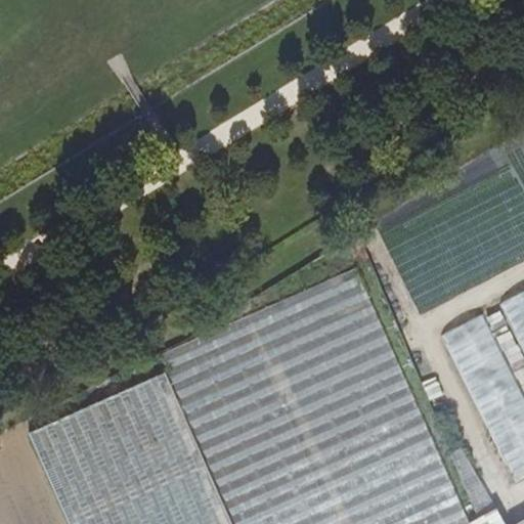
[(471,523),(358,267),(165,352),(236,523),(471,523)]
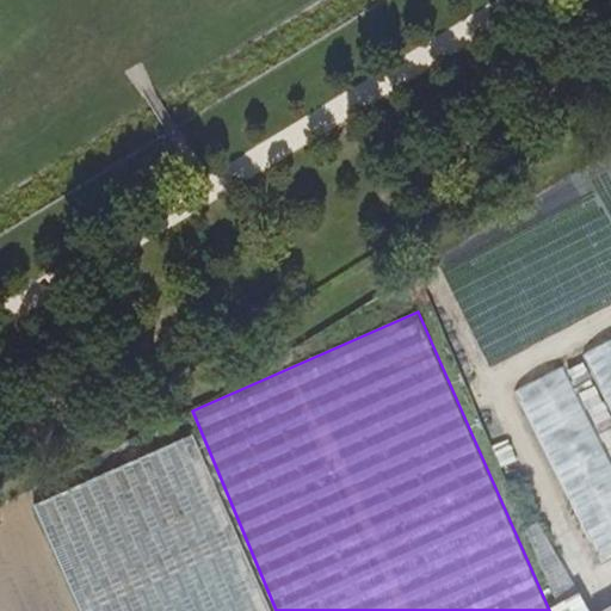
[(610,339),(585,356),(610,407),(610,339)]
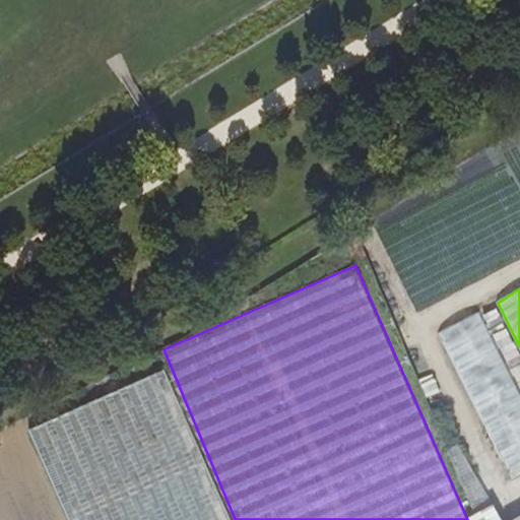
[(519,392),(478,311),(438,335),(508,469),(519,462),(519,392)]
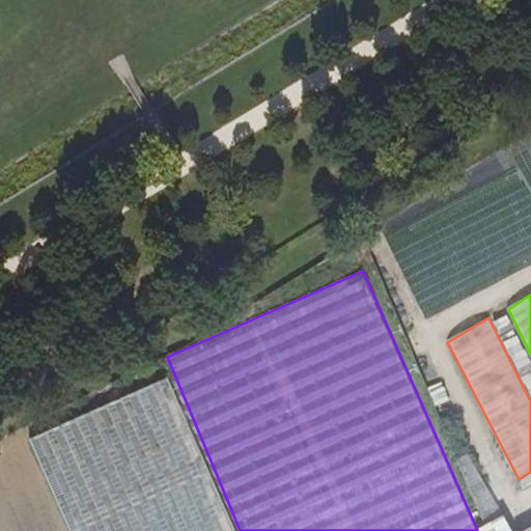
[(232,530),(166,376),(27,436),(68,530),(232,530)]
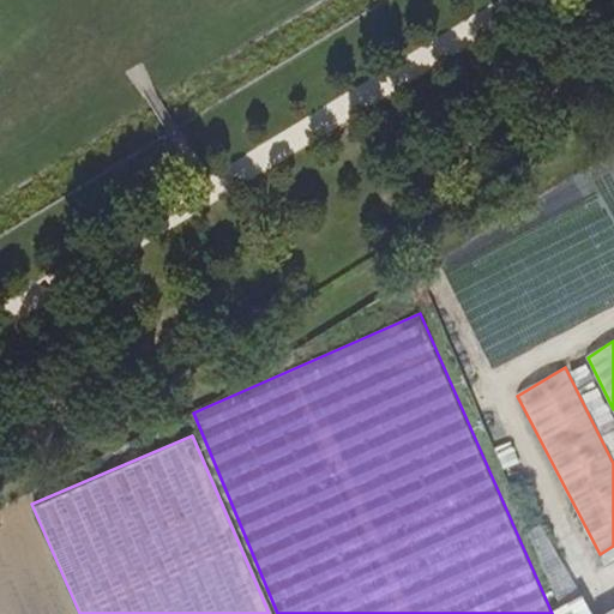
[(541,524),(528,530),(559,606),(579,594),(541,524)]
